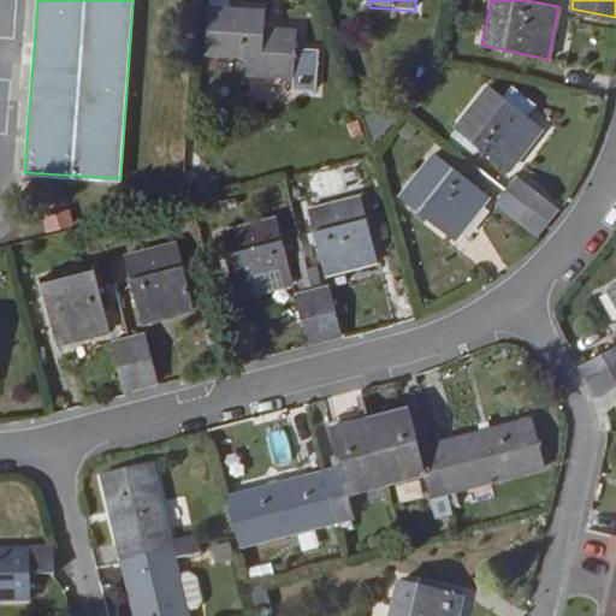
[(297,51),(298,31),(265,28),(267,10),(212,5),(207,54),(248,58),(247,76),(295,78),(297,51)]
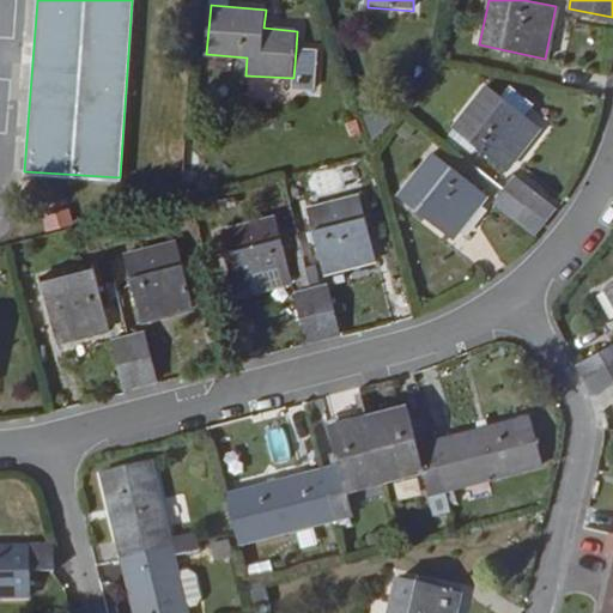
[(315,90),(317,53),(296,50),(293,78),(293,90),(315,90)]
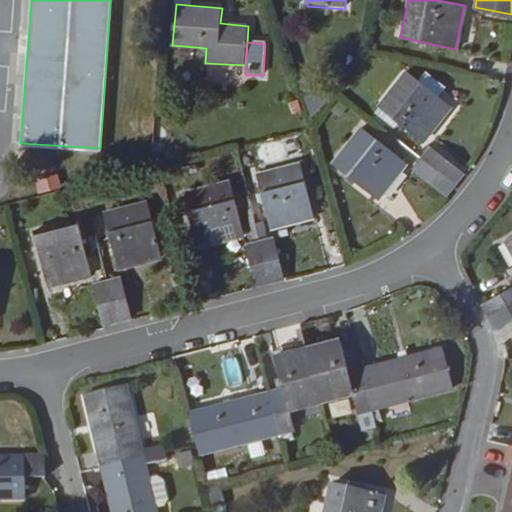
[(422,140),(449,105),(439,96),(422,84),(406,71),(378,106),(422,140)]
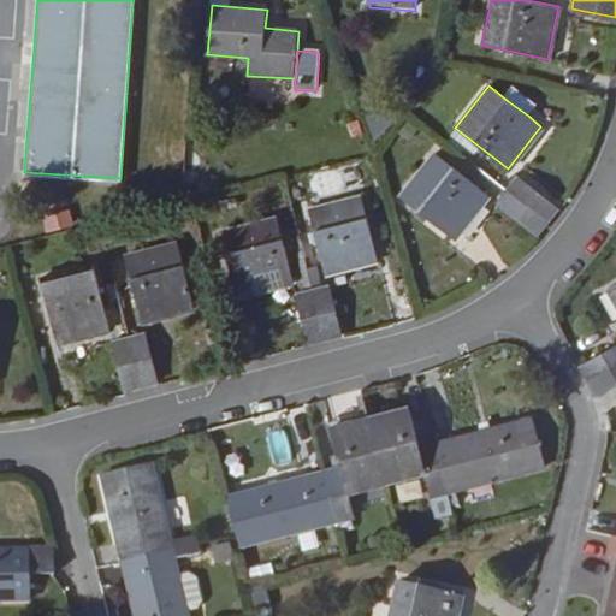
[(528,116),(539,102),(520,88),(508,101),(528,116)]
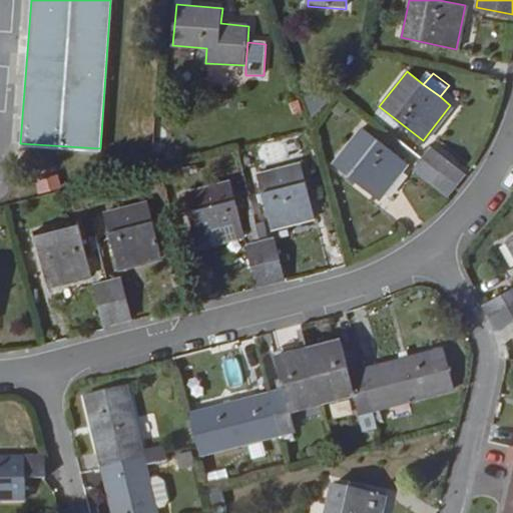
[(396,175),(405,162),(362,129),(335,164),(379,197),(396,175)]
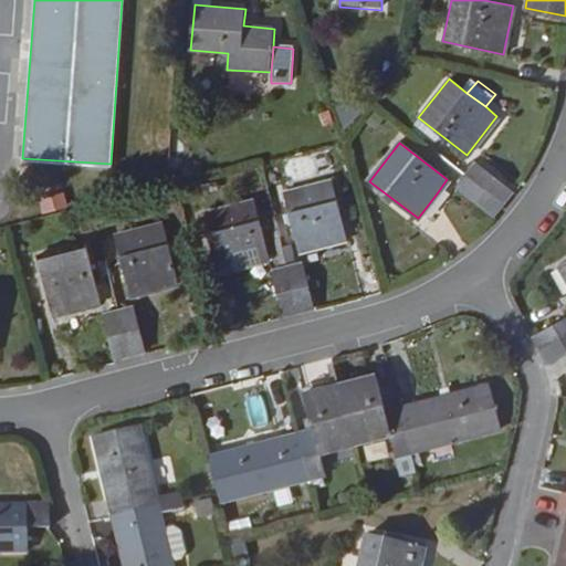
[(512,189),(477,160),(465,175),(501,201),(512,189)]
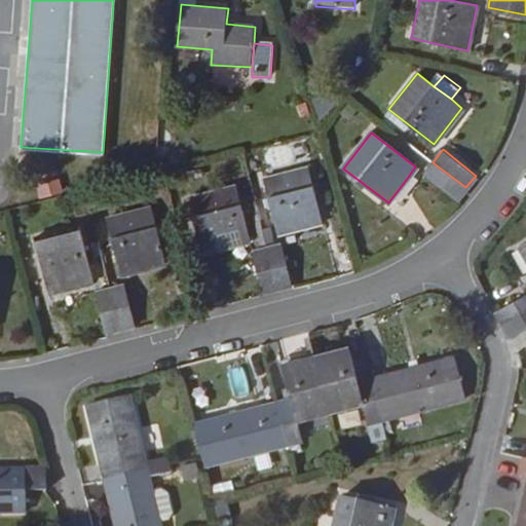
[(465,187),(433,162),(424,173),(457,198),(465,187)]
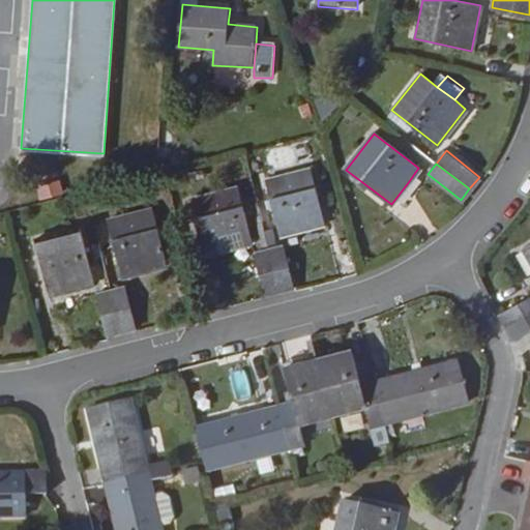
[(267,179),(282,234),(325,224),(311,168),(267,179)]
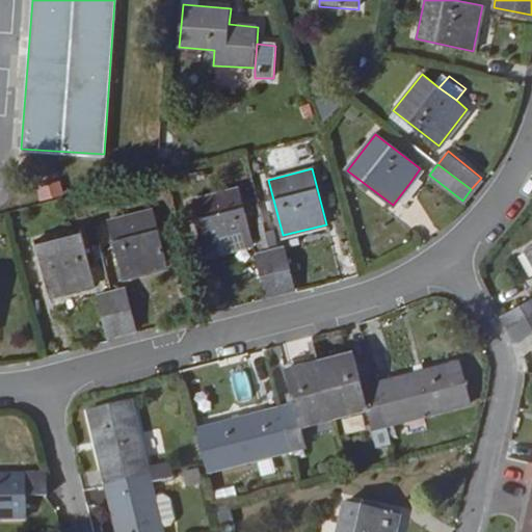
[(420,188),(428,176),(420,168),(410,182),(420,188)]
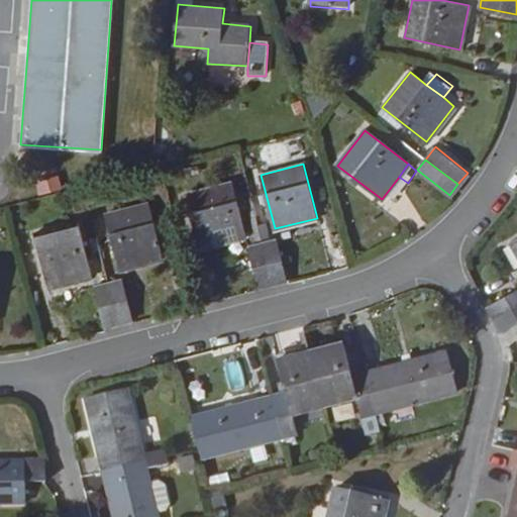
[(189,193),(203,246),(245,235),(231,182),(189,193)]
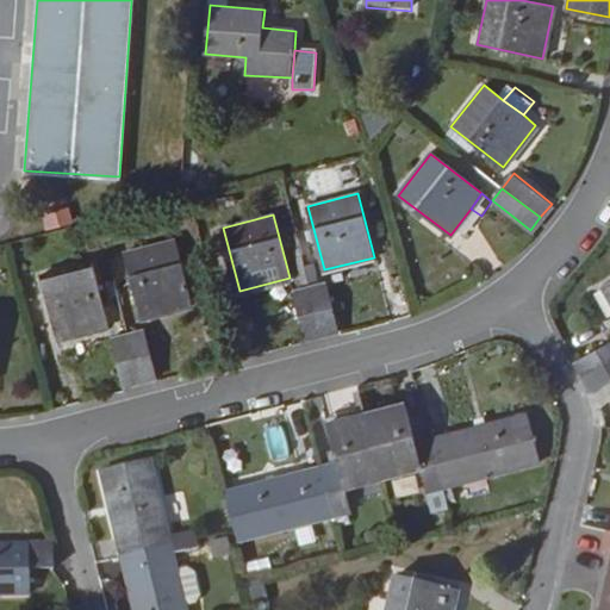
[(125,254),(142,317),(192,304),(175,241),(125,254)]
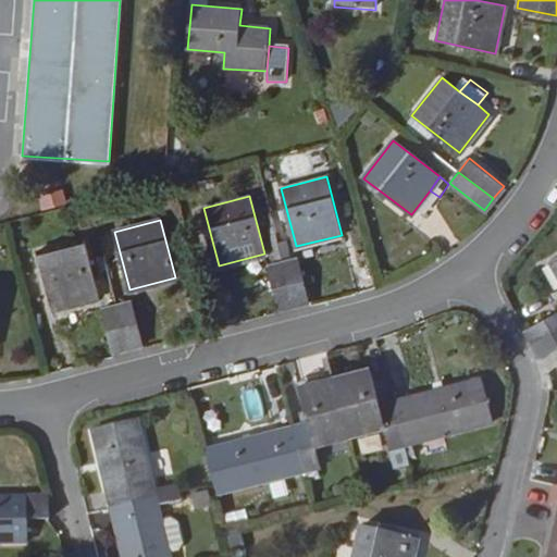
[(38,252),(52,309),(98,297),(84,240),(38,252)]
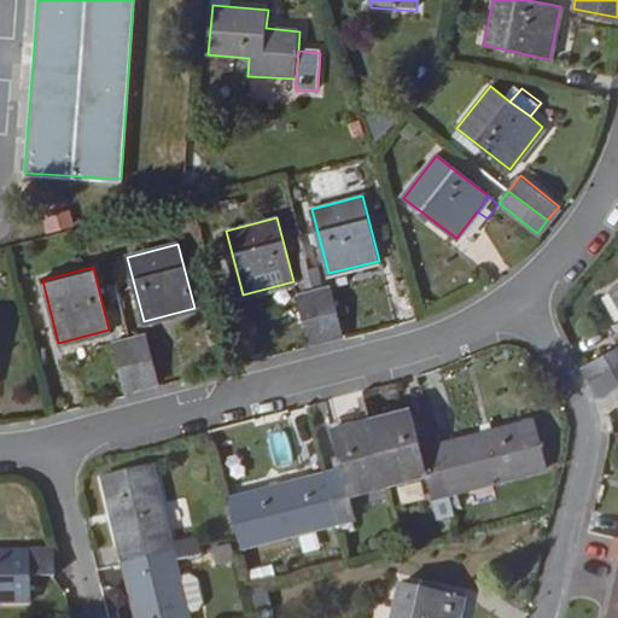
[(344,332),(332,286),(315,291),(327,337),(344,332)]
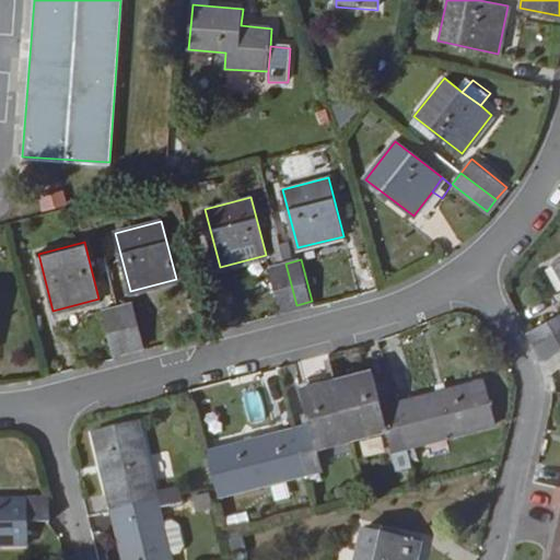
[(296,305),(286,264),(269,267),(281,308),(296,305)]
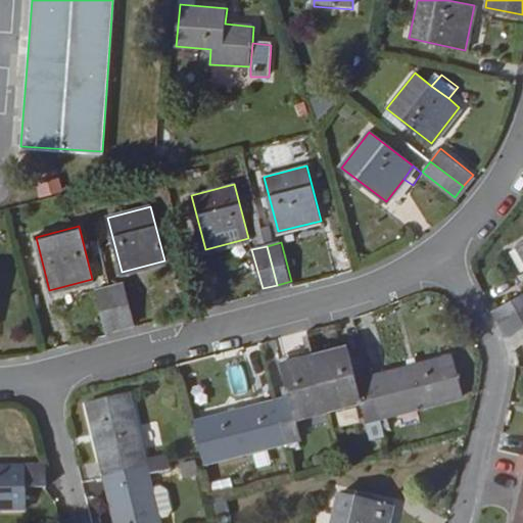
[(134,322),(125,282),(110,286),(121,325),(134,322)]
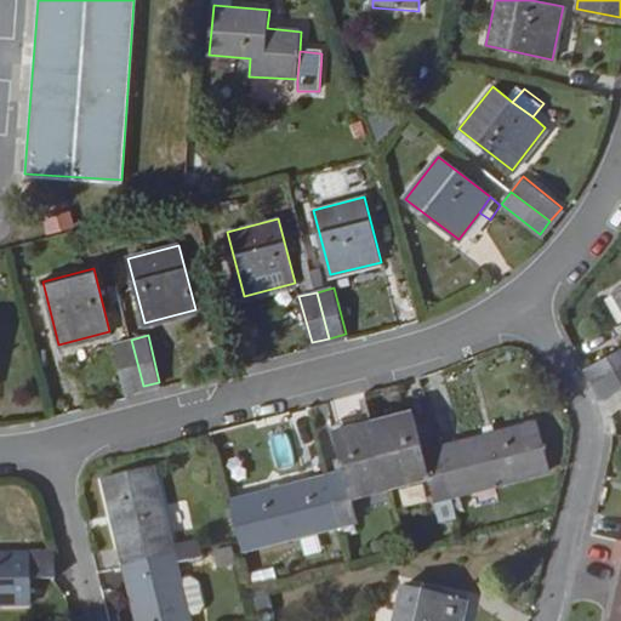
[(143,386),(131,340),(113,343),(125,391),(143,386)]
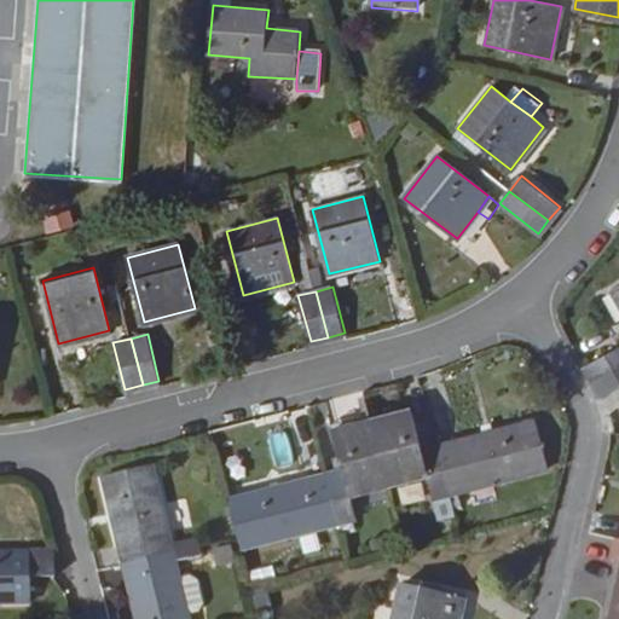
[(596,380),(618,366),(618,347),(588,365),(596,380)]
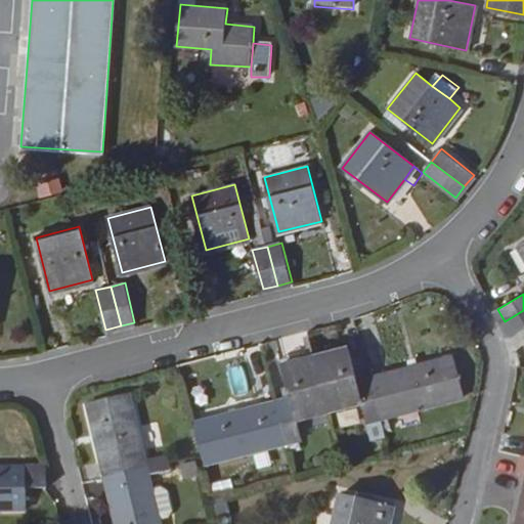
[(512,335),(523,328),(523,310),(505,321),(512,335)]
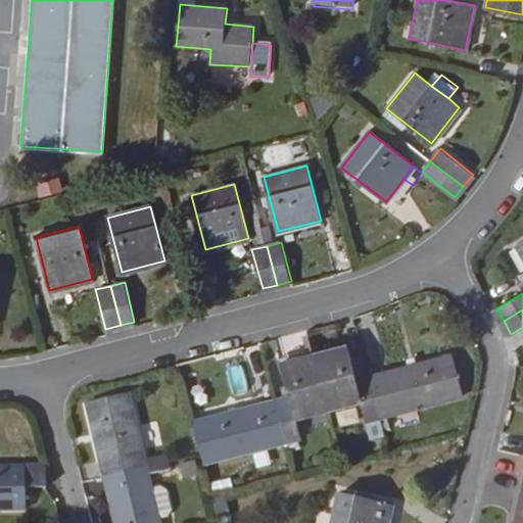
[(381,416),(371,375),(358,379),(349,345),(315,354),(329,409),(363,400),(368,420),(381,416)]
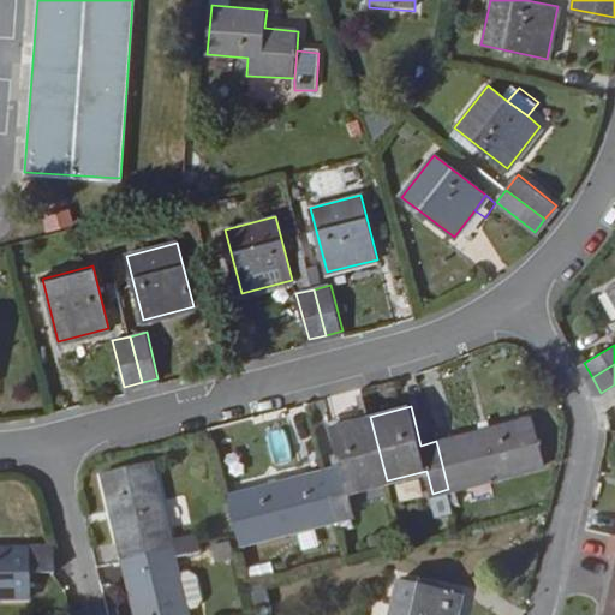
[(387,481),(370,417),(332,427),(342,466),(326,470),(338,518),(356,514),(348,490),(387,481)]
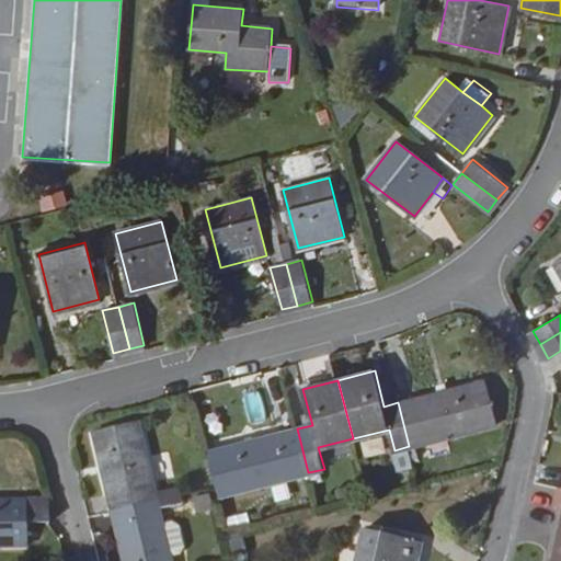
[(497,424),(487,380),(398,402),(409,446),(412,461),(428,457),(425,442),(447,436),(497,424)]
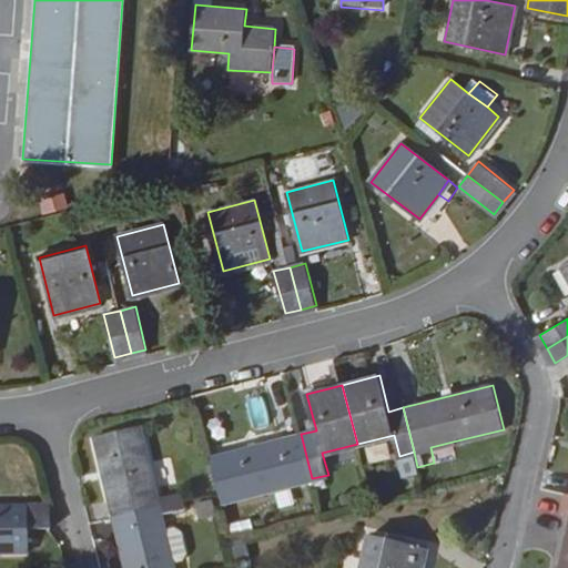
[(160,507),(141,426),(97,436),(117,518),(160,507)]
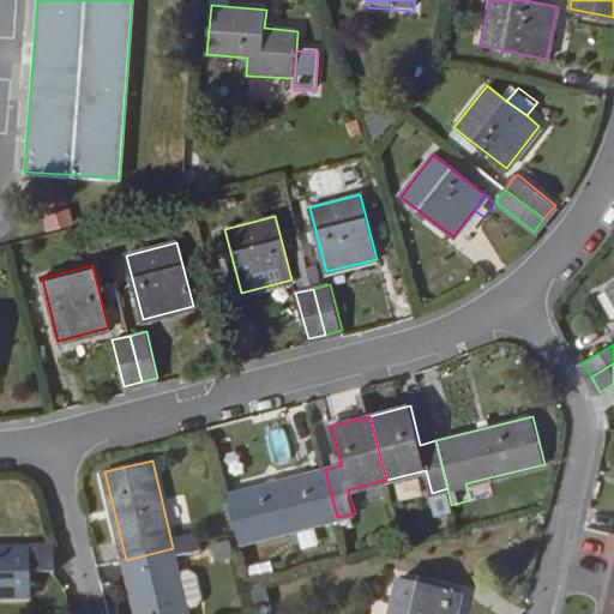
[(337,517),(325,469),(228,494),(240,542),(337,517)]
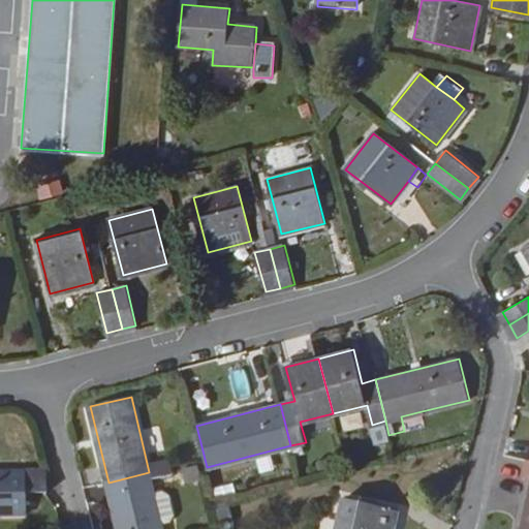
[(425,426),(422,411),(401,416),(404,431),(425,426)]
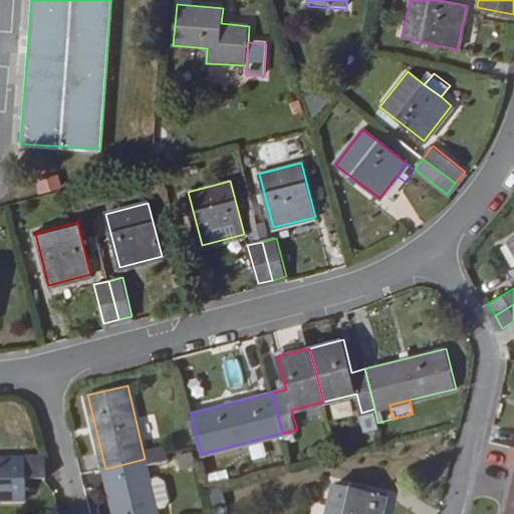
[(331,403),(333,417),(352,415),(351,401),(331,403)]
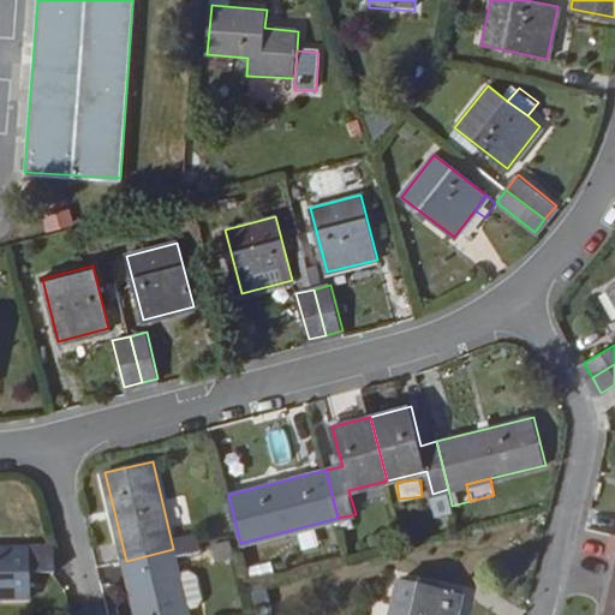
[(215,563),(234,557),(228,539),(209,545),(215,563)]
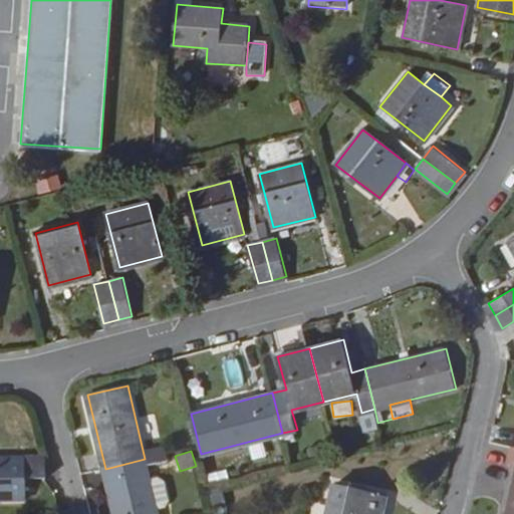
[(27,478),(26,457),(0,457),(0,498),(27,498),(27,478)]
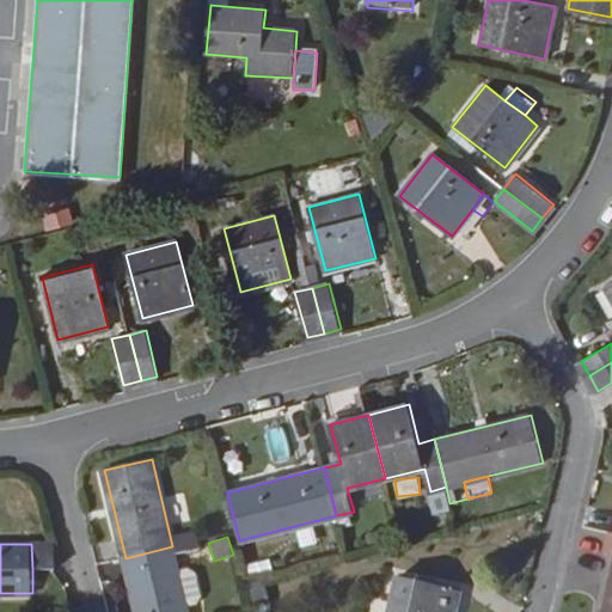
[(56,568),(54,544),(31,544),(32,569),(56,568)]
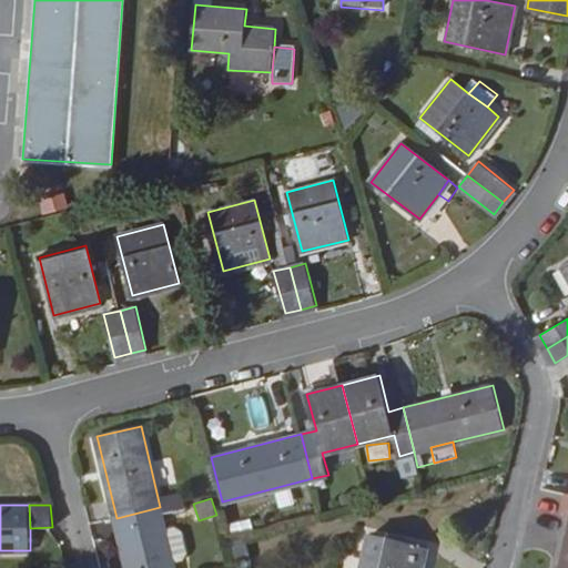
[(174,567),(160,507),(117,518),(128,567),(174,567)]
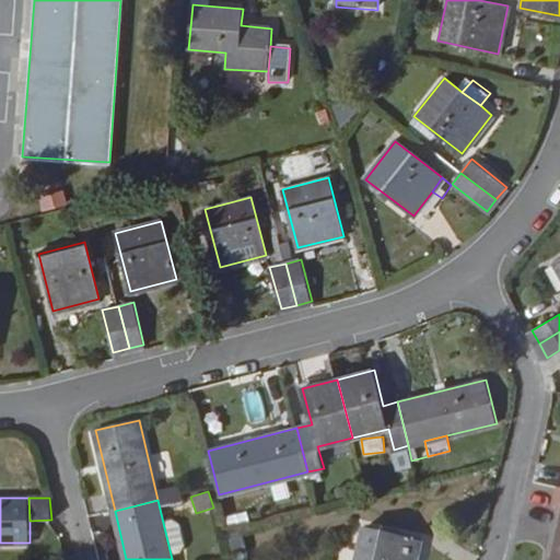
[(248,550),(243,528),(229,532),(234,553),(248,550)]
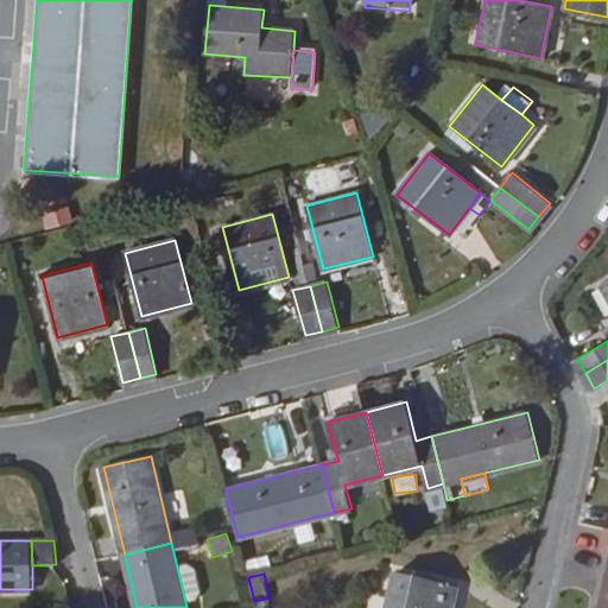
[(393,574),(385,607),(453,607),(457,589),(393,574)]
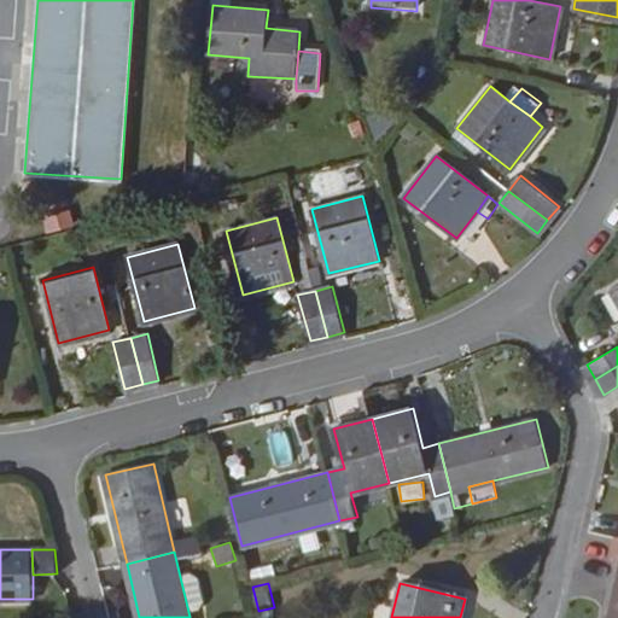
[(277,617),(274,607),(258,611),(260,617),(277,617)]
